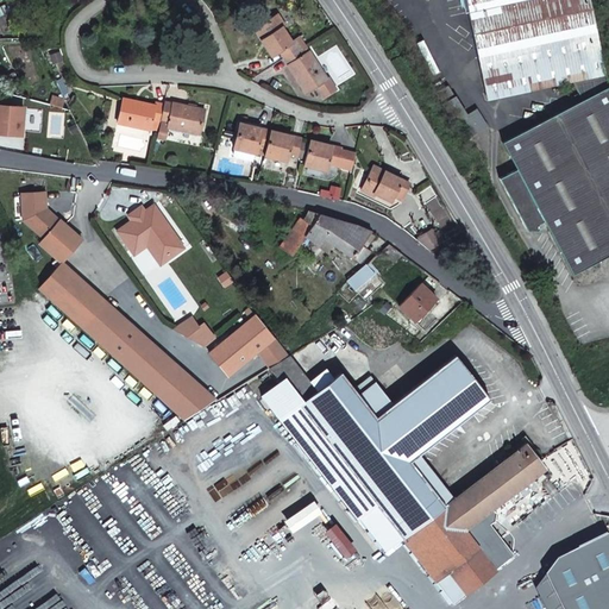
[(488,101),(606,75),(589,0),(462,0),(465,13),(469,12),(488,101)]
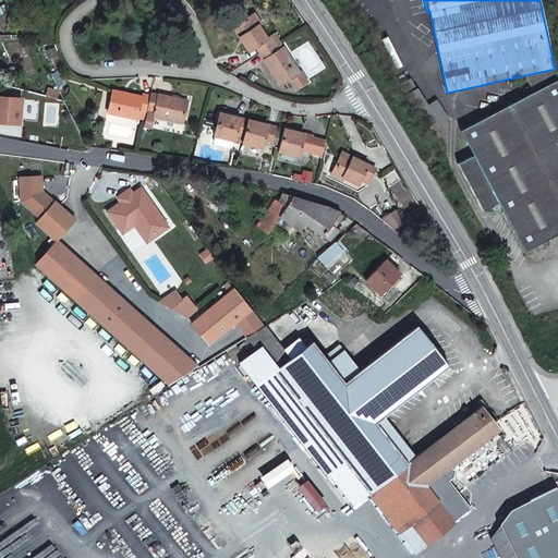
[(0,25),(3,33),(19,26),(11,11),(0,15),(0,25)]
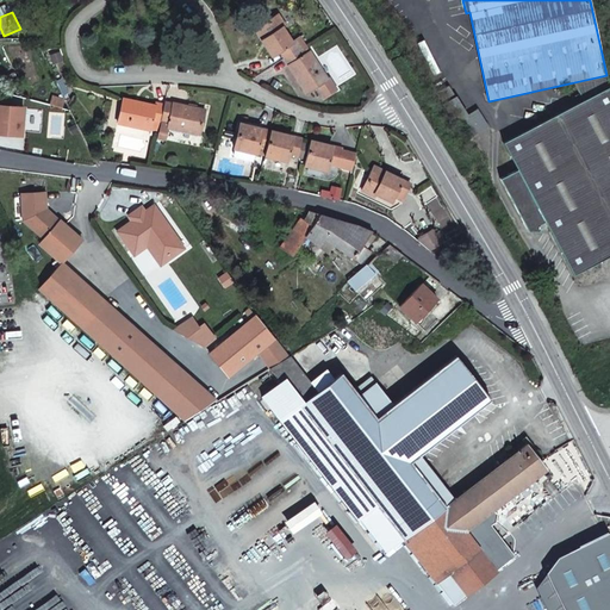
[(285,58),(300,49),(296,42),(293,43),(284,29),(286,27),(278,16),(260,27),(271,44),(266,47),(273,57),(281,53),(285,58)]
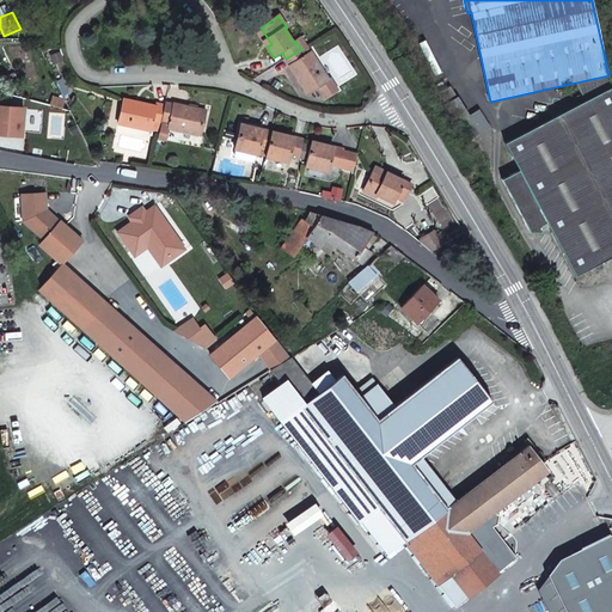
[(261,28),(256,31),(267,47),(271,44),(261,28)]
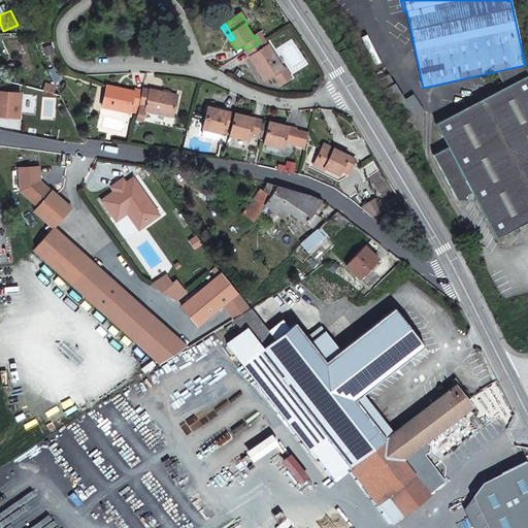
[(285,67),(284,68),(268,45),(264,47),(260,42),(246,51),(251,57),(266,80),(275,74),(282,84),(291,77),(285,67)]
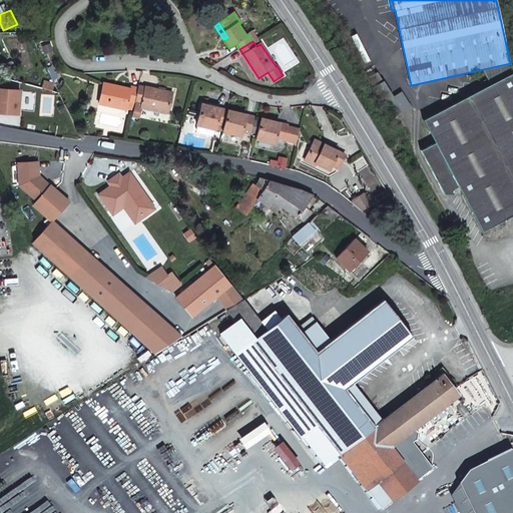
[(423,120),(435,143),(421,151),(440,188),(443,186),(445,191),(453,191),(454,189),(458,187),(482,232),(512,215),(512,74),(512,73),(510,63),(482,69),(490,85),(423,120)]
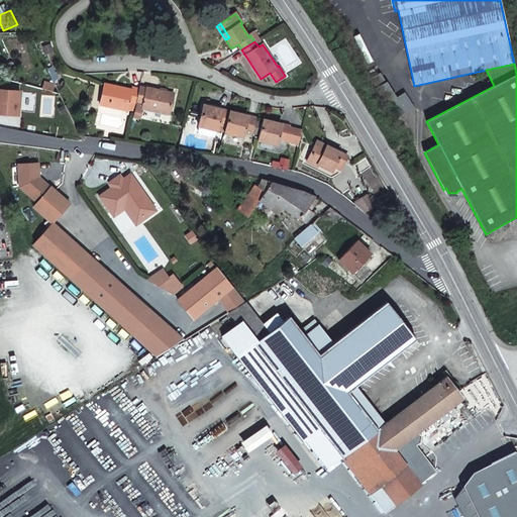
[(377,88),(387,82),(381,73),(371,80),(377,88)]
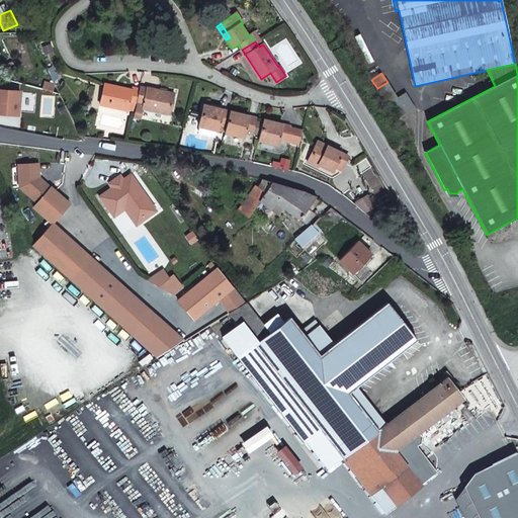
[(392,101),(398,98),(387,82),(377,88),(387,104),(392,101)]
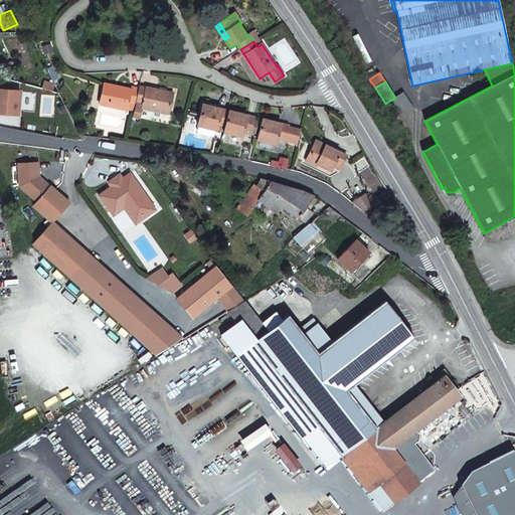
[(132,87),(131,90),(105,83),(100,105),(127,111),(127,110),(134,112),(136,107),(139,89),(132,87)]
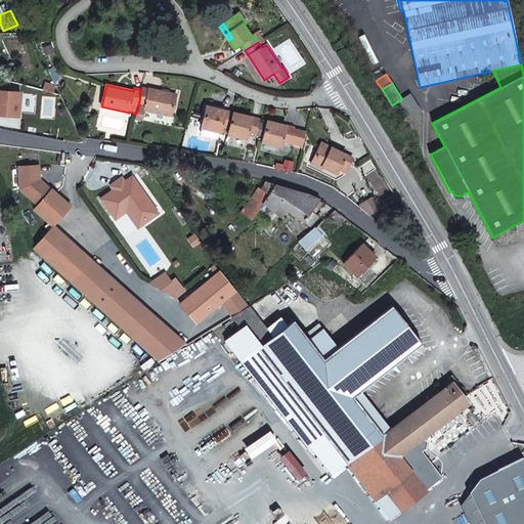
[(145,111),(172,117),(177,94),(149,88),(149,89),(142,87),(141,90),(138,108),(138,110),(136,119),(142,121),(145,111)]
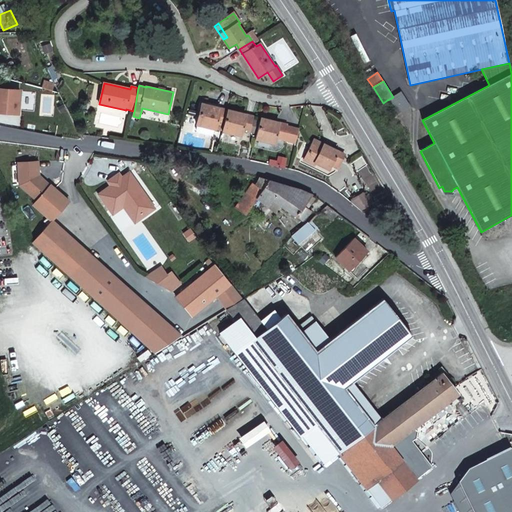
[(0,113),(19,115),(20,91),(0,88),(0,113)]
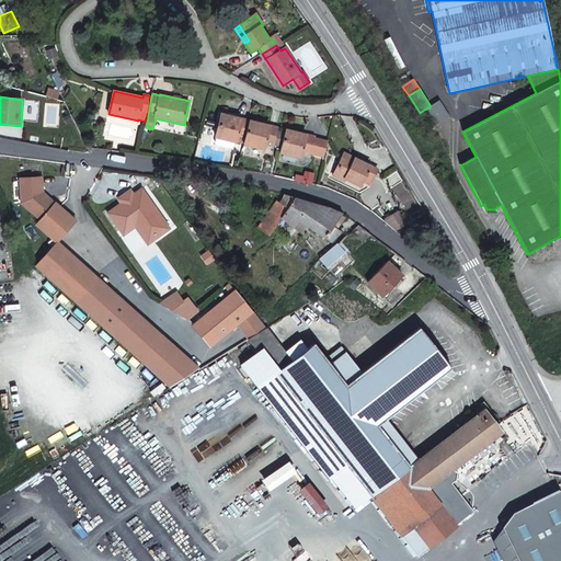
[(230,116),(230,119),(221,117),(216,137),(217,137),(236,142),(237,141),(244,144),(249,124),(250,121),(230,116)]
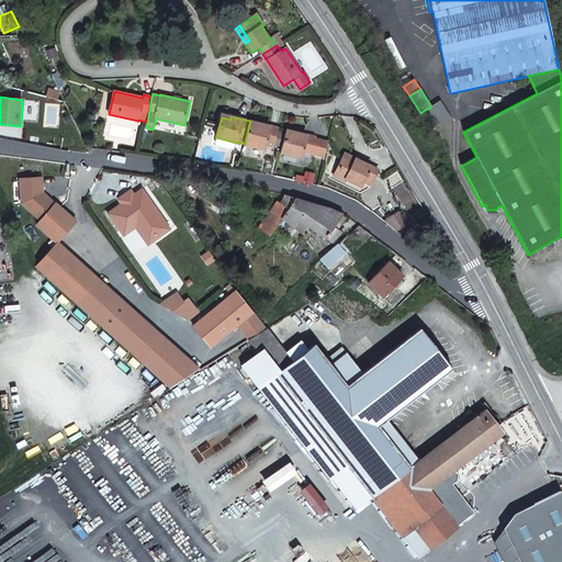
[(259,123),(259,126),(249,124),(245,144),(265,149),(267,143),(282,147),(285,135),(277,133),(279,127),(259,123)]
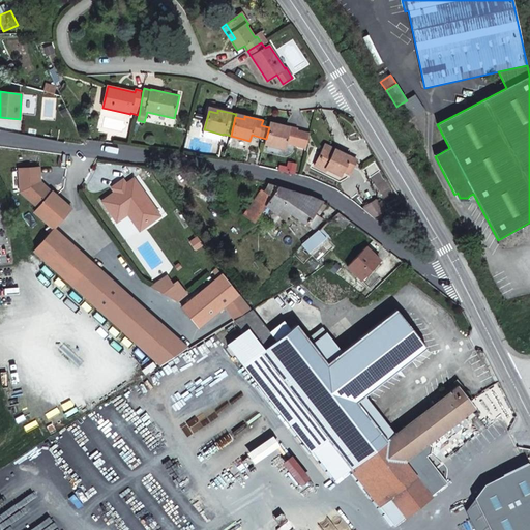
[(285,149),(286,143),(306,148),(311,134),(296,130),(296,129),(280,124),(278,127),(269,125),(269,127),(266,139),(265,145),(285,149)]
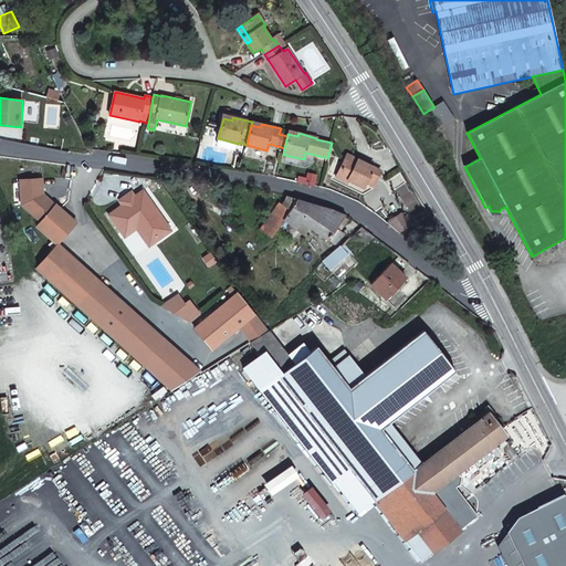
[(238,144),(219,138),(217,144),(219,147),(233,150),(236,148),(238,144)]
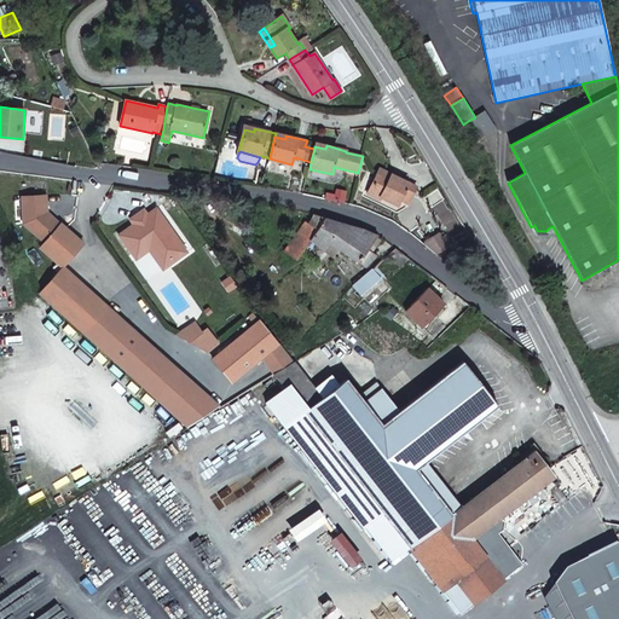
[(395,181),(398,177),(381,168),(379,173),(395,181)]
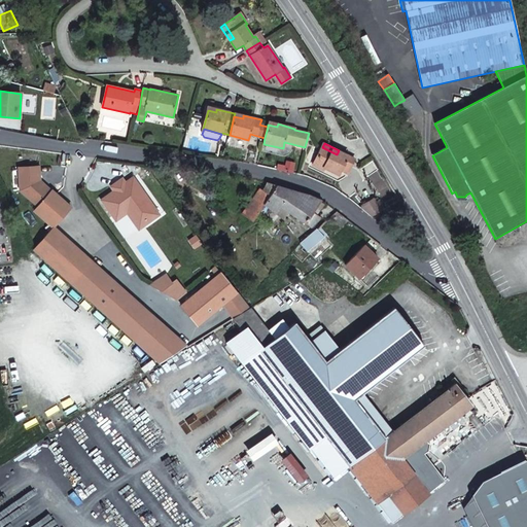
[(348,173),(355,159),(339,150),(337,154),(322,147),(313,165),(324,171),(325,168),(339,175),(341,171),(348,173)]
